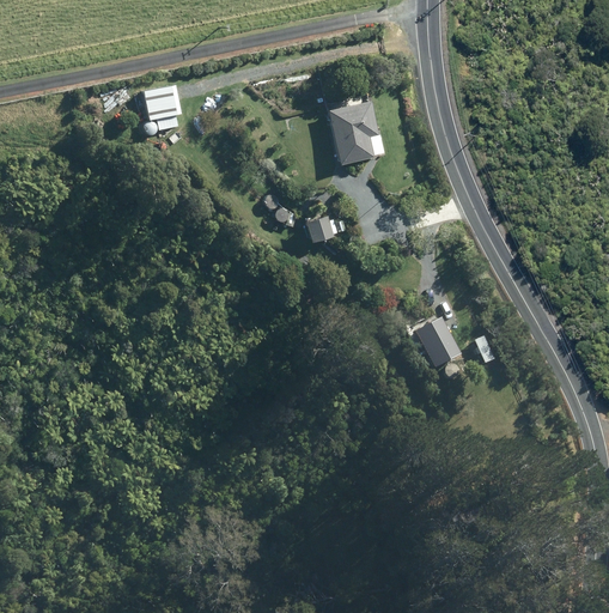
[(178,126),(176,114),(177,114),(171,84),(142,90),(150,120),(158,117),(160,129),(178,126)]
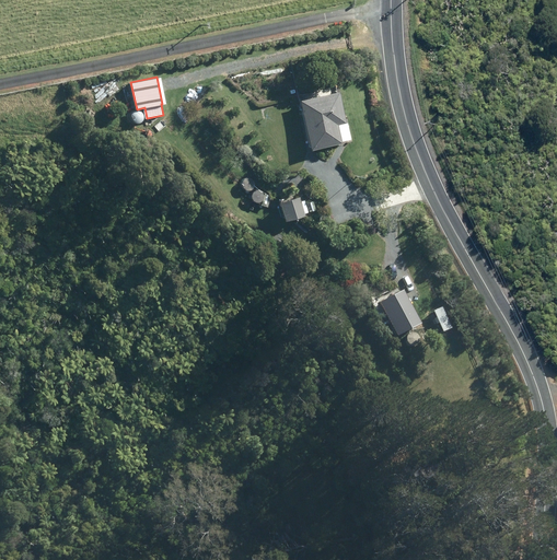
[(300,100),(311,151),(343,143),(338,124),(347,123),(339,91),(300,100)]
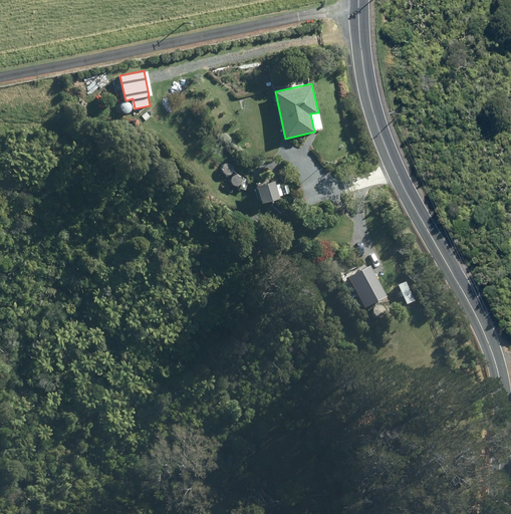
[(247,190),(250,180),(243,178),(241,188),(247,190)]
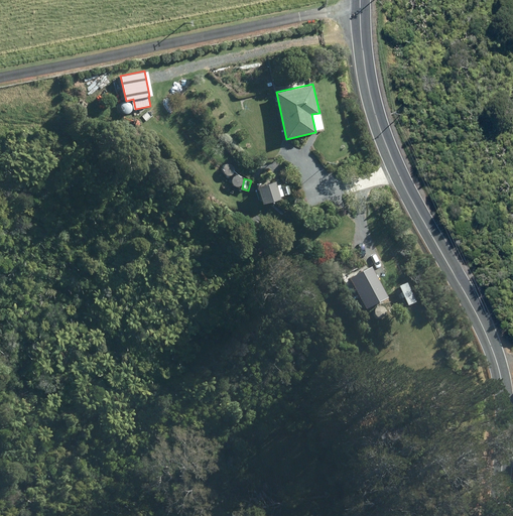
[(276,180),(257,185),(261,204),(281,198),(276,180)]
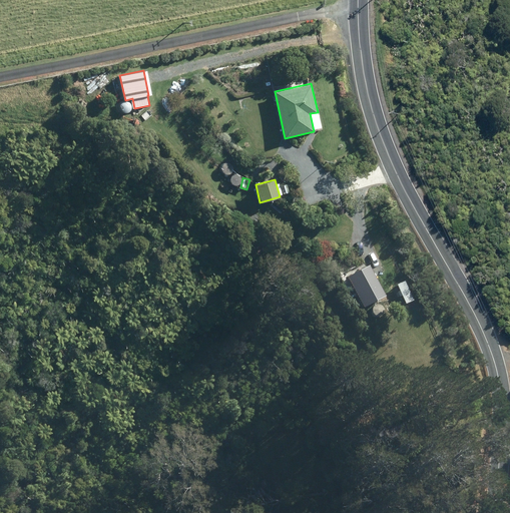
[(289,184),(283,185),(285,193),(291,192),(289,184)]
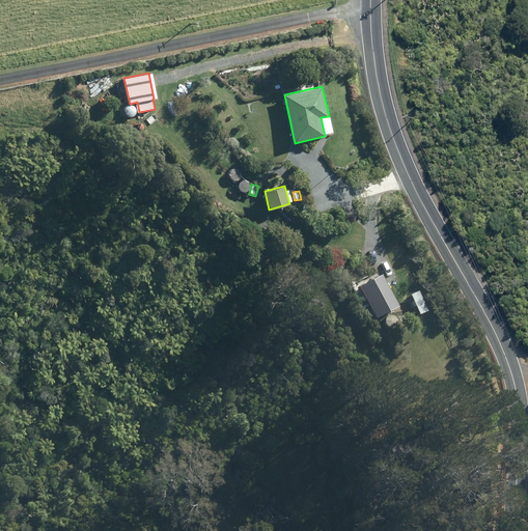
[(265,257),(259,250),(253,255),(259,262),(265,257)]
